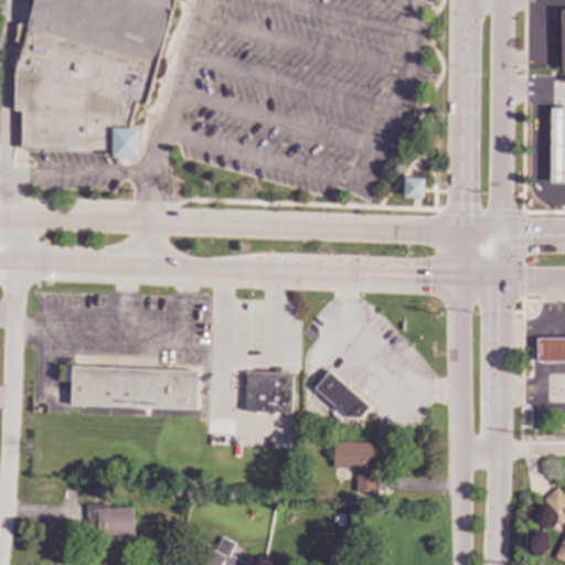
[(20,151),(109,150),(109,161),(140,161),(149,104),(164,53),(174,0),(33,0),(18,54),(14,109),(21,110),(20,151)]
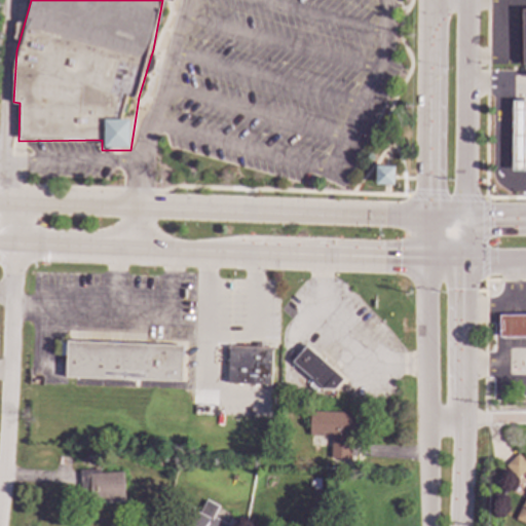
[(525,170),(514,170),(514,101),(525,101),(525,170)]
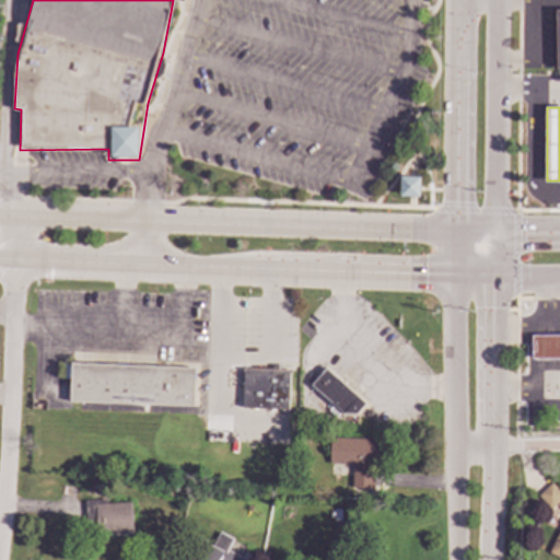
[(400,196),(401,176),(421,177),(421,197),(400,196)]
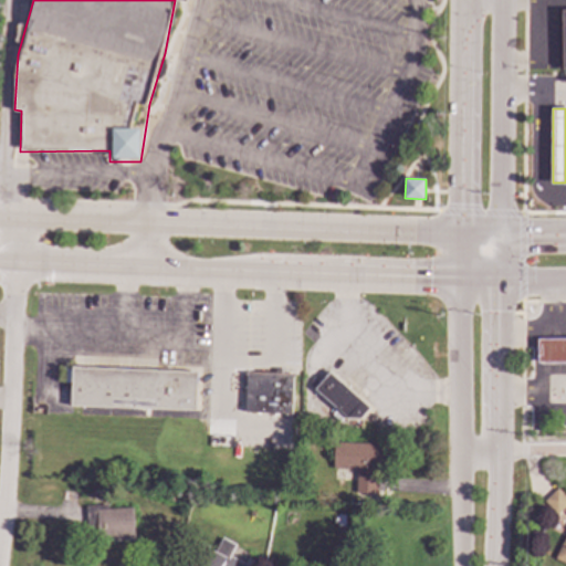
[(72,408),(197,412),(199,373),(73,368),(72,408)]
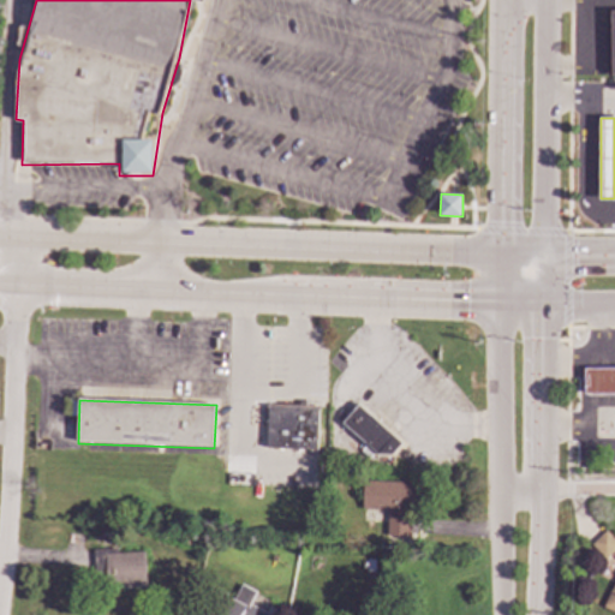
[(345,427),(359,407),(404,446),(393,458),(377,457),(345,427)]
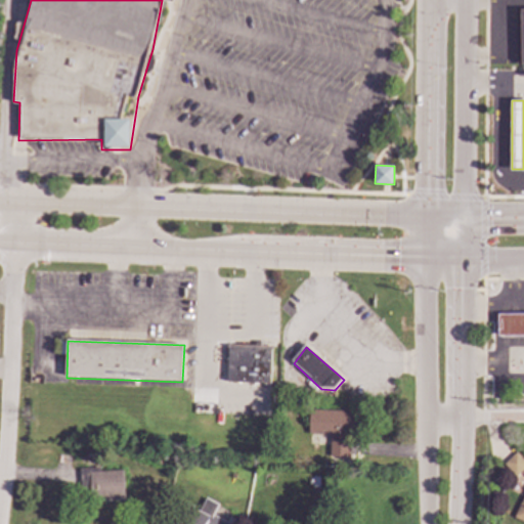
[(229,348),(270,349),(268,384),(228,382),(229,348)]
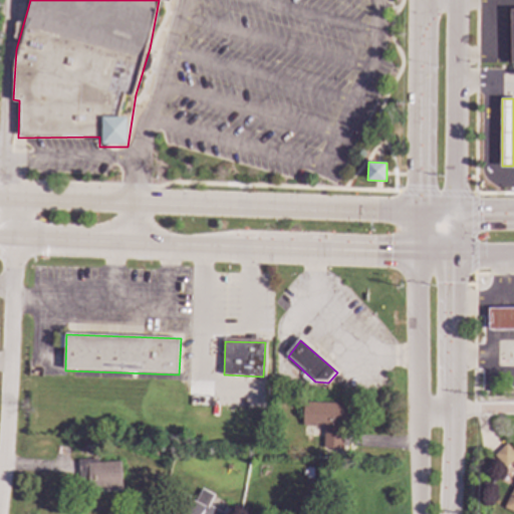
[(340,427),(349,428),(350,404),(302,402),(301,426),(322,426),(321,442),(339,443),(340,427)]
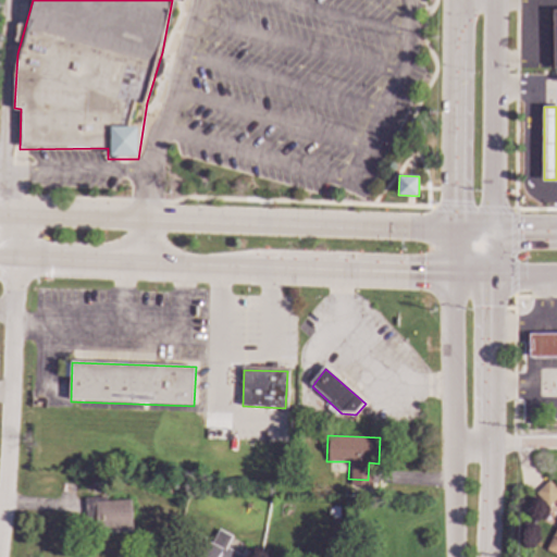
[(556,492),(556,496),(547,507),(535,494),(547,482),(556,492)]
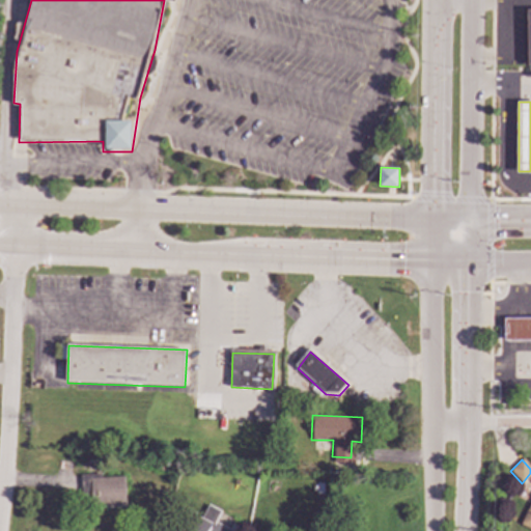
[(126,506),(124,474),(80,476),(81,494),(89,494),(90,508),(126,506)]
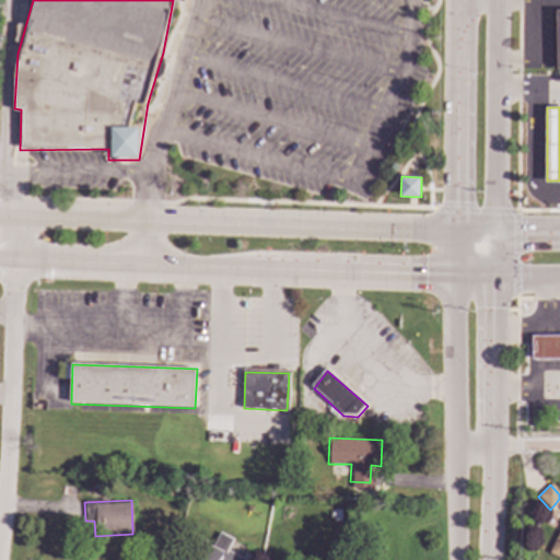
[(559,559),(548,553),(559,528),(559,559)]
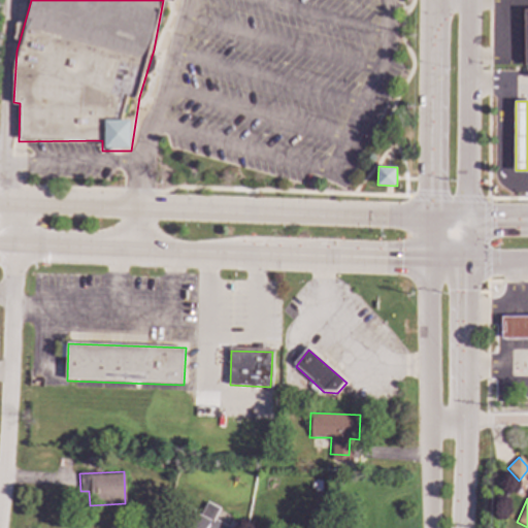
[(219,507),(206,501),(199,517),(193,514),(186,527),(233,527),(213,519),(219,507)]
